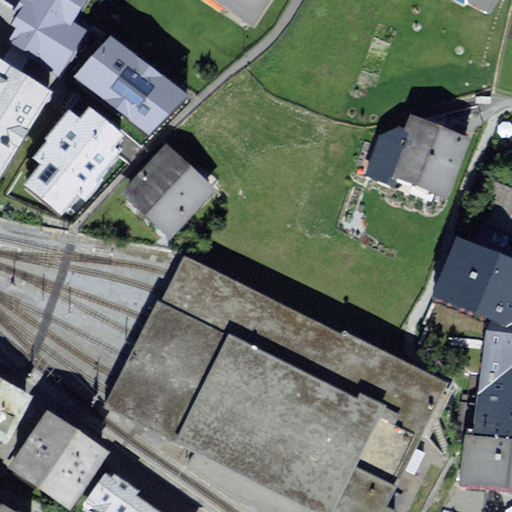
[(107,0),(16,0),(0,29),(0,46),(63,81),(107,0)]
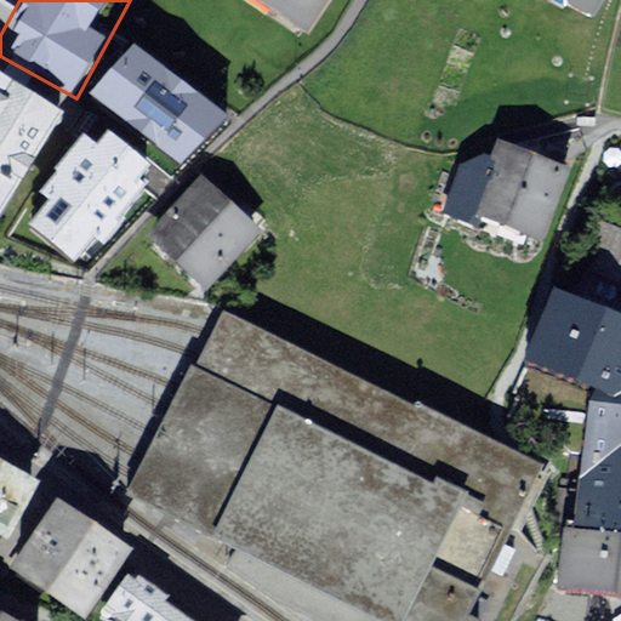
[(255,0),(305,33),(325,0),(255,0)]
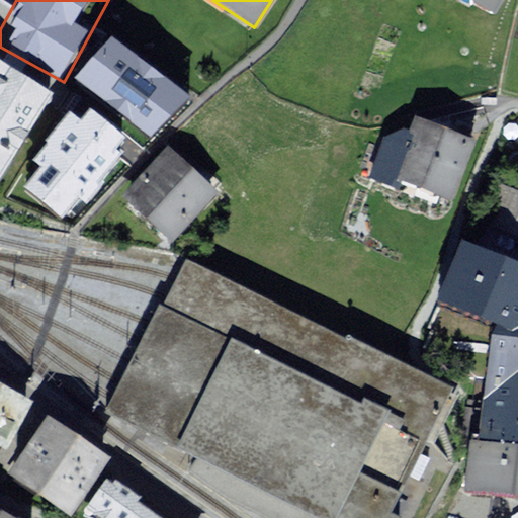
[(189,97),(111,40),(75,79),(149,137),(189,97)]
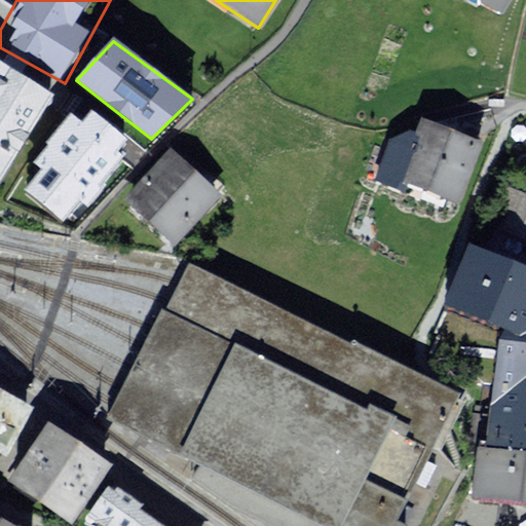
[(0,170),(44,97),(0,70),(0,170)]
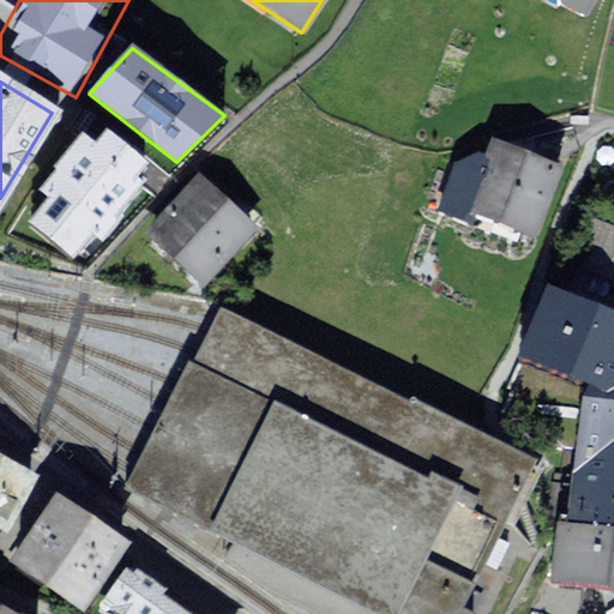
[(558,140),(485,109),(453,182),(527,214),(558,140)]
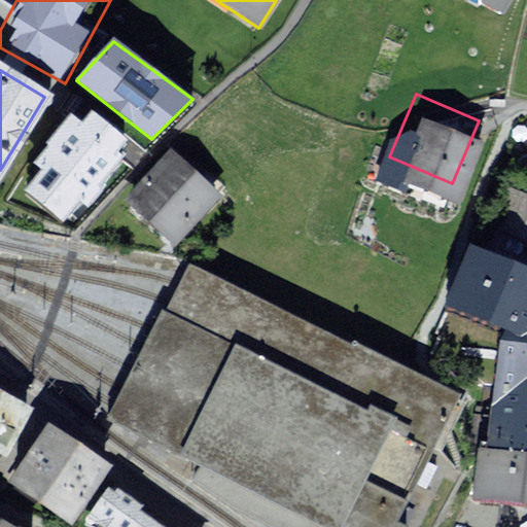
[(72,121),(35,170),(42,174),(29,194),(62,221),(84,202),(91,206),(108,179),(105,176),(116,161),(121,142),(89,116),(80,127),(72,121)]
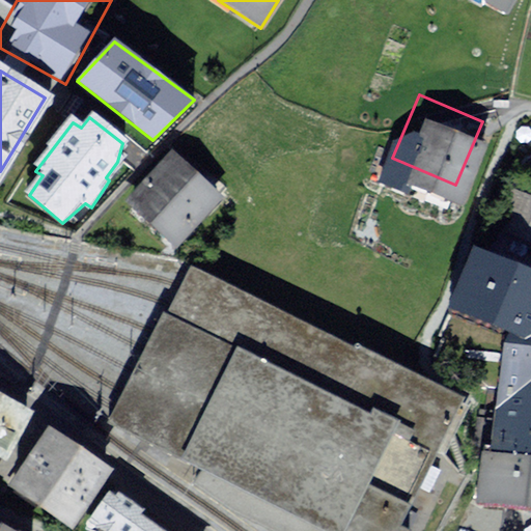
[(173,146),(126,195),(178,249),(223,198),(173,146)]
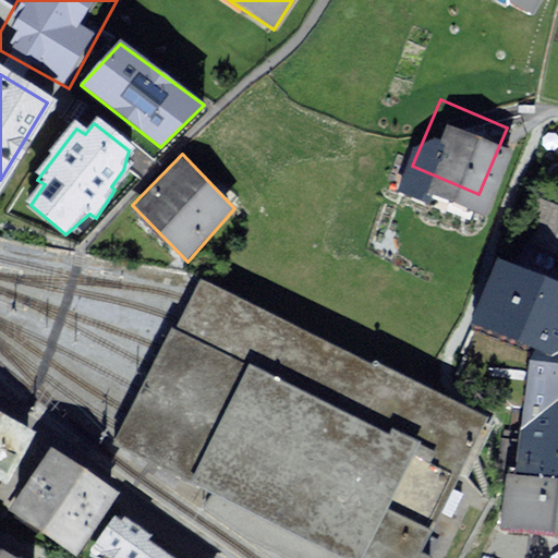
[(557,187),(532,177),(511,225),(557,245),(557,187)]
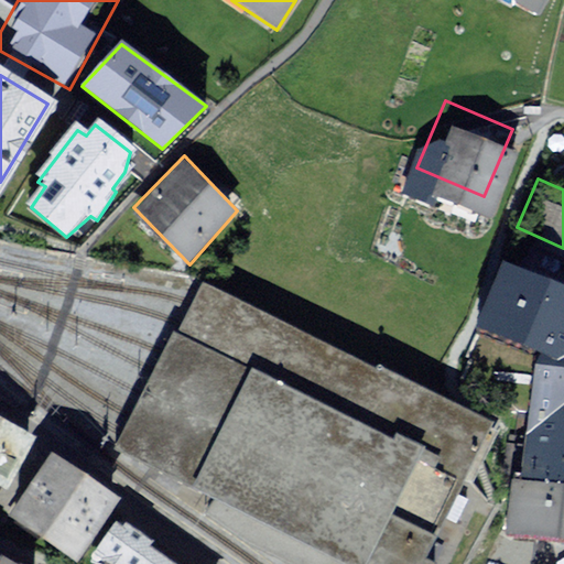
[(535,337),(499,527),(563,533),(563,271),(509,253),(479,313),(535,337)]
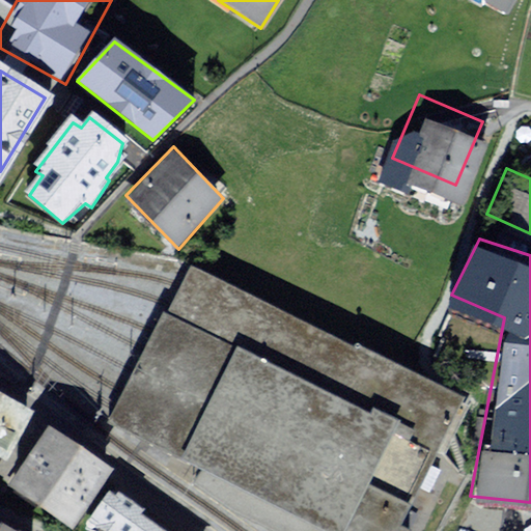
[(431,379),(191,262),(179,285),(170,303),(166,311),(162,309),(151,331),(143,348),(133,369),(121,390),(114,406),(108,417),(202,465),(195,477),(300,530),(394,530),(445,431),(464,394),(431,379)]
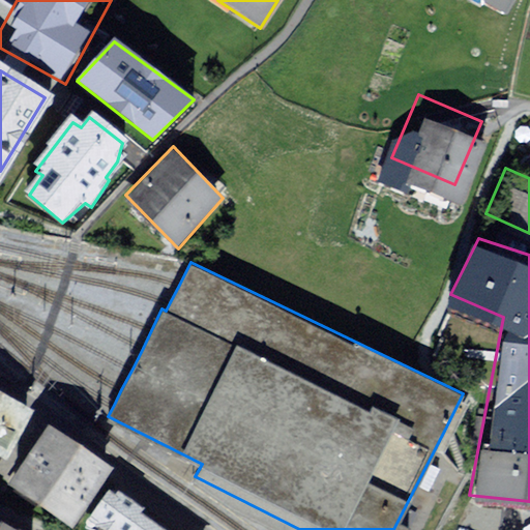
[(0,404),(0,466),(28,420),(0,404)]
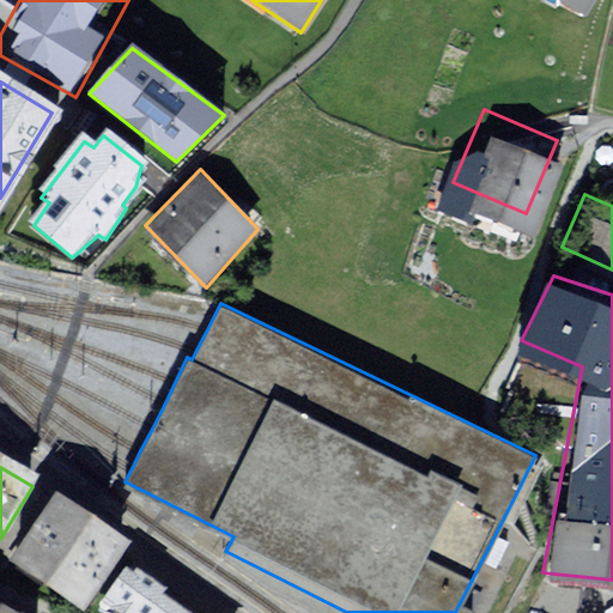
[(52,489),(13,546),(96,606),(104,590),(128,557),(138,544),(52,489)]
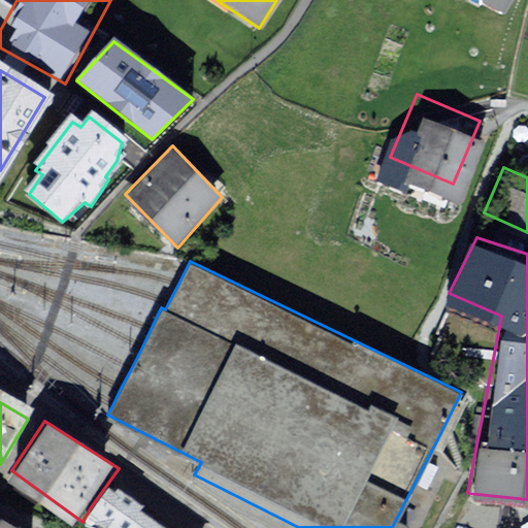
[(191,527),(110,480),(90,508),(122,527),(191,527)]
